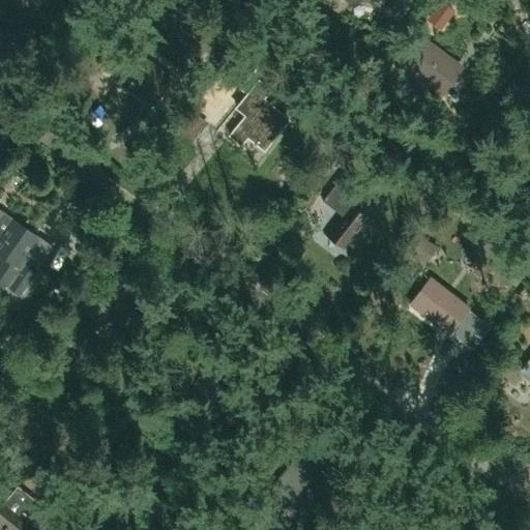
[(346,0),(349,1),(364,0),(375,0),(388,9),(394,0),(346,0)]
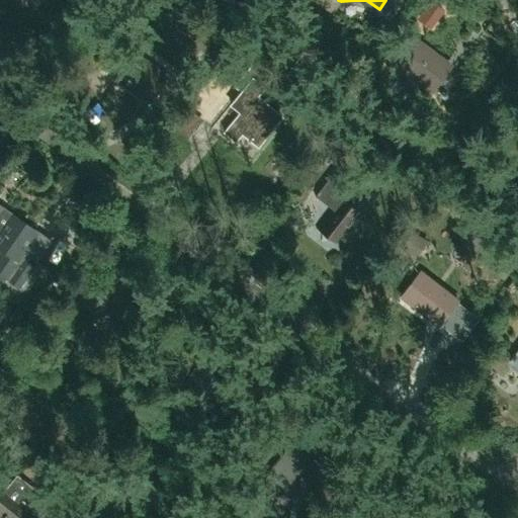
[(448,66),(412,38),(393,63),(423,86),(432,75),(438,80),(448,66)]
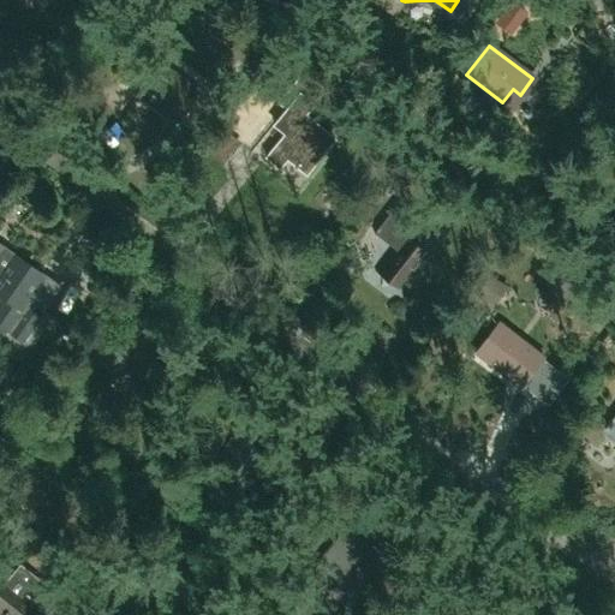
[(142,81),(135,75),(127,85),(173,123),(197,93),(156,60),(142,81)]
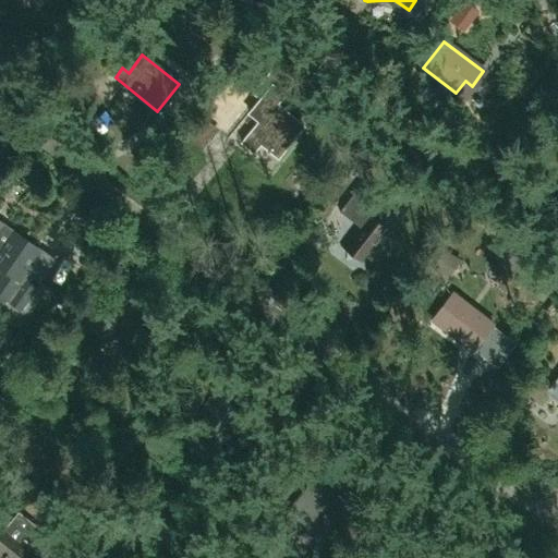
[(283,94),(271,84),(249,112),(259,121),(242,142),(253,150),(259,142),(277,156),(303,124),(276,102),(283,94)]
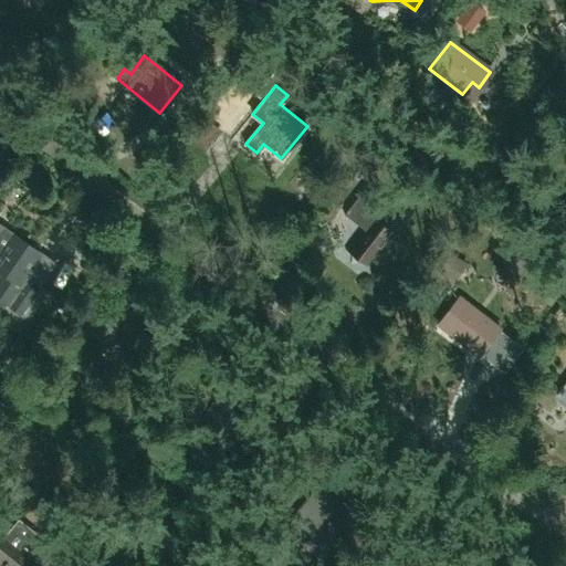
[(345,250),(367,266),(394,232),(386,227),(397,213),(365,188),(344,215),(362,229),(345,250)]
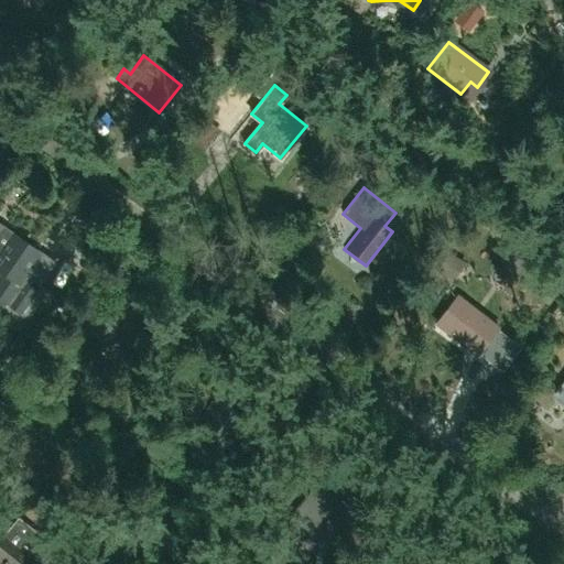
[(0,297),(20,312),(34,293),(23,285),(19,282),(40,252),(2,226),(0,229),(0,297)]
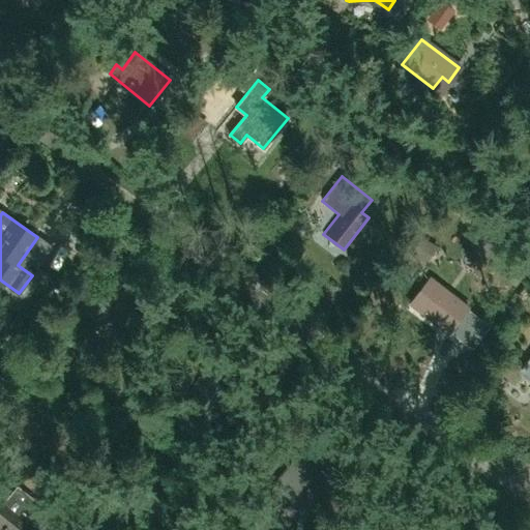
[(359,230),(343,253),(363,267),(374,252),(362,243),(367,235),(359,230)]
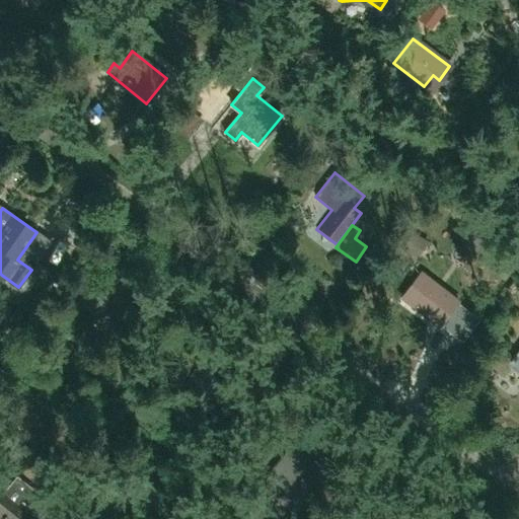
[(457,301),(421,274),(403,297),(439,324),(457,301)]
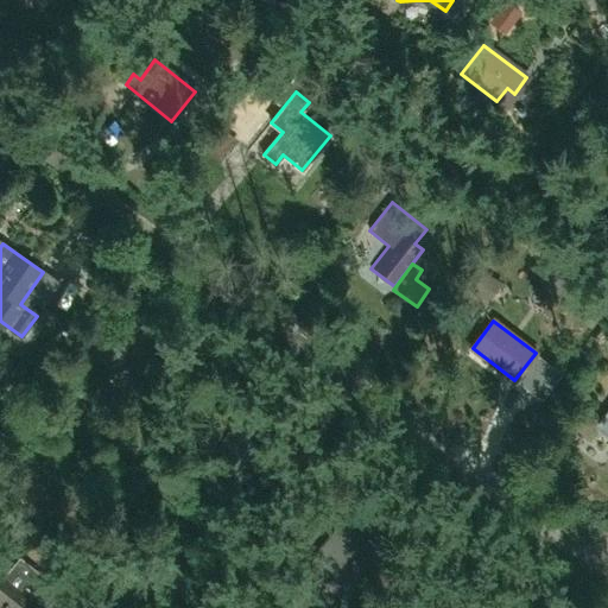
[(55,350),(44,333),(30,341),(40,359),(55,350)]
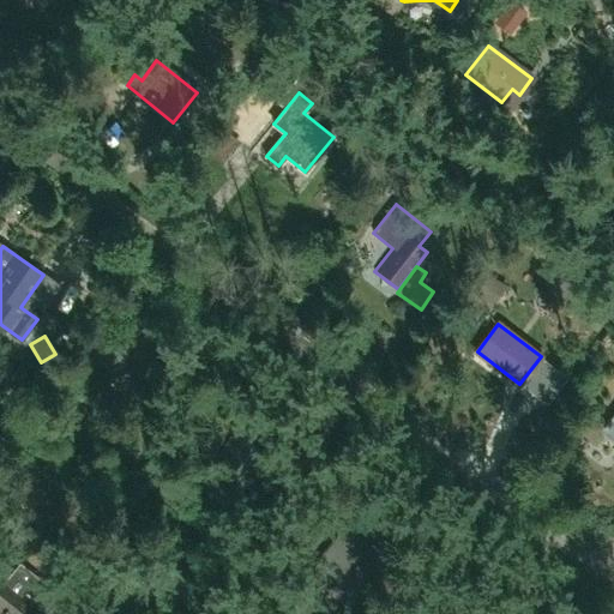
[(351,601),(381,563),(345,535),(315,573),(351,601)]
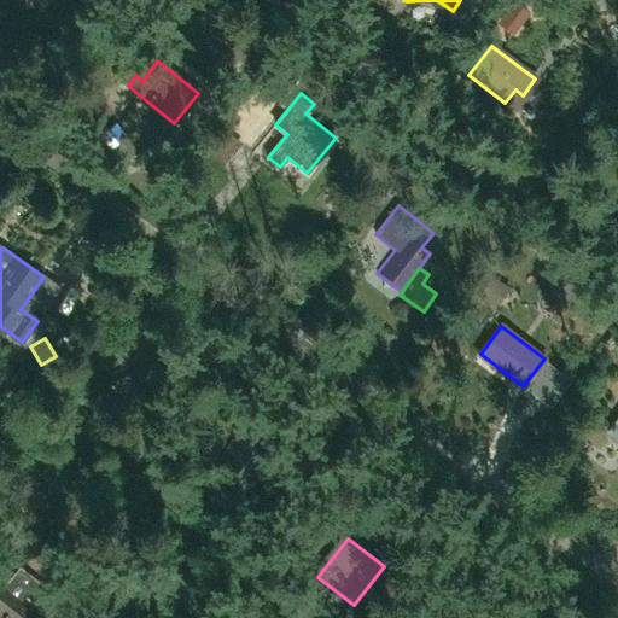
[(38,617),(40,616),(4,588),(0,592),(0,617),(38,617)]
